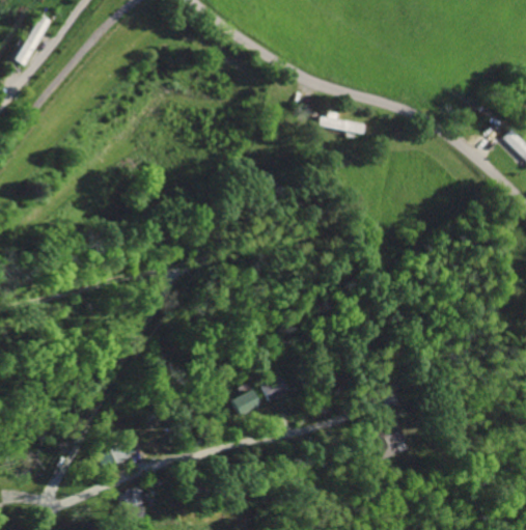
[(53,21),(42,15),(14,60),(25,66),(53,21)]
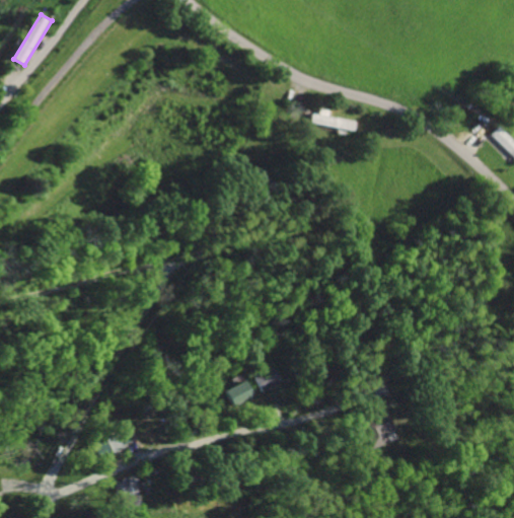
[(309,111),(307,125),(355,130),(356,121),(326,117),(327,113),(309,111)]
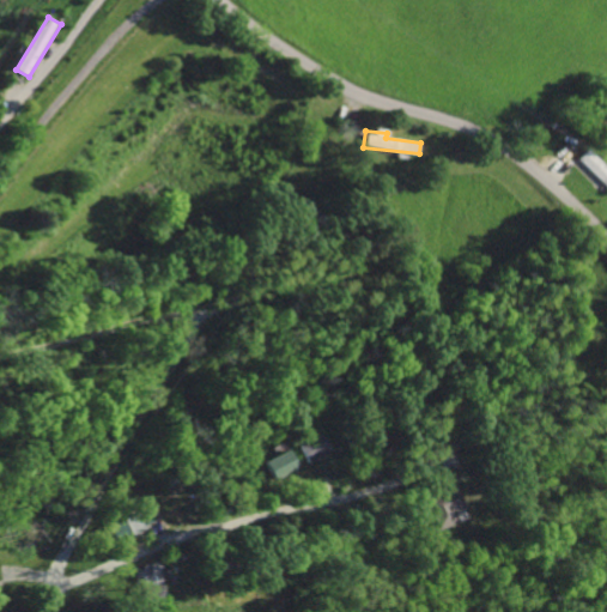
[(606,168),(588,151),(580,159),(606,185),(606,168)]
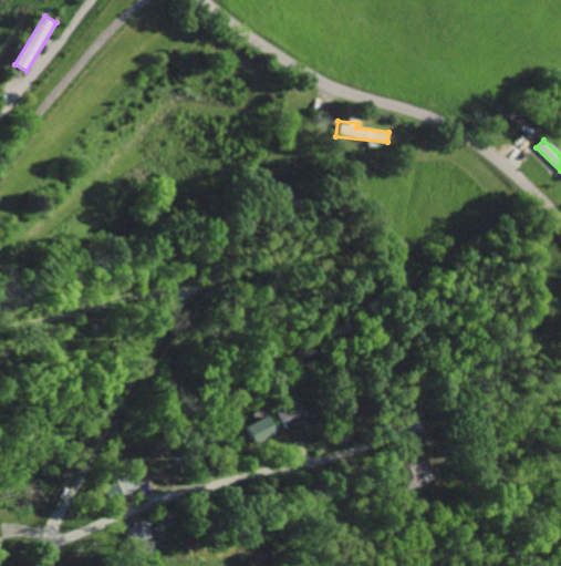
[(280,410),(287,426),(309,418),(302,401),(280,410)]
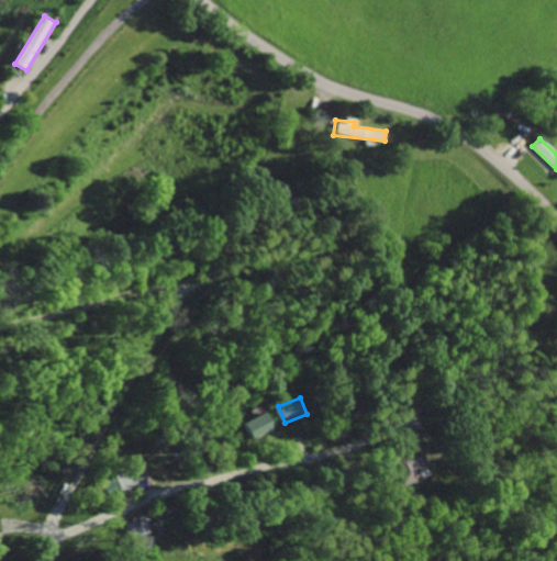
[(246,422),(253,438),(277,427),(269,411),(246,422)]
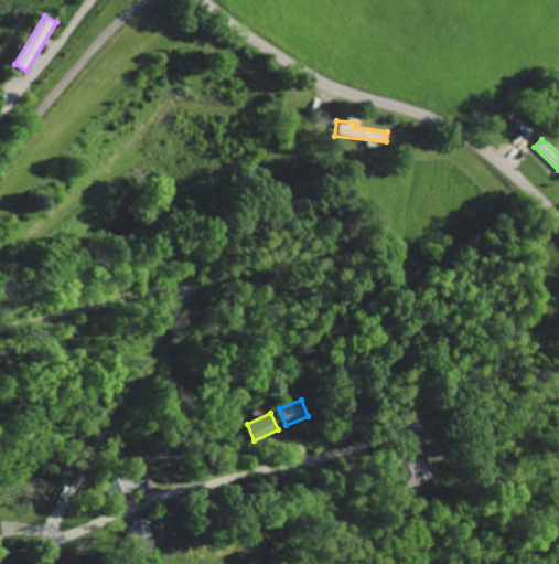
[(417,480),(414,470),(426,466),(419,447),(387,459),(398,488),(417,480)]
